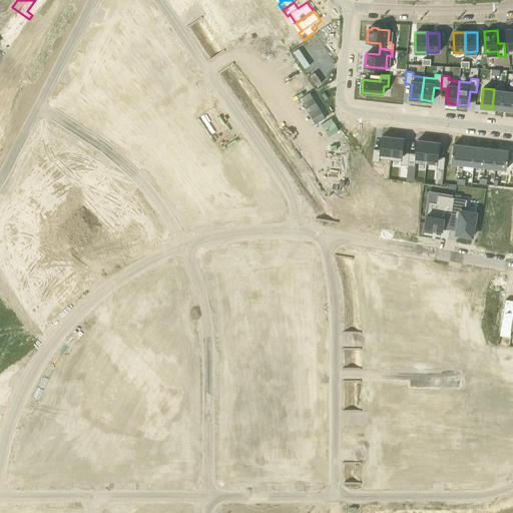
[(494,89),(492,108),(503,109),(505,90),(494,89)]
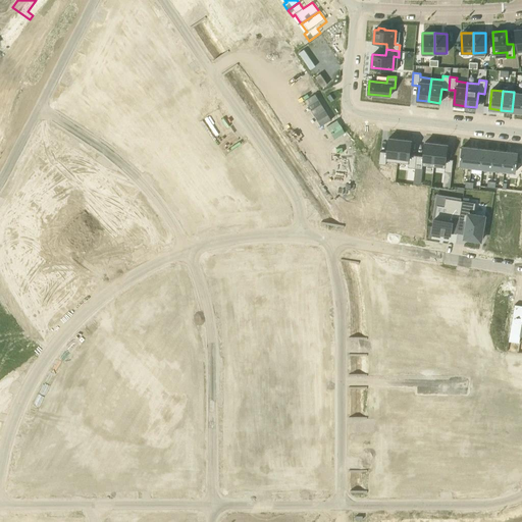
[(521,93),(514,92),(512,111),(521,112),(521,93)]
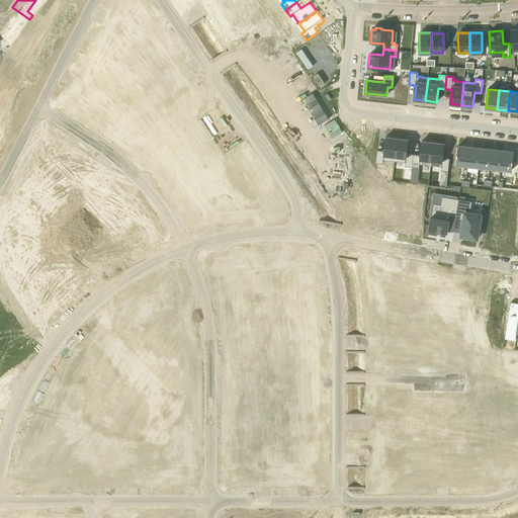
[(377,150),(376,163),(382,163),(383,160),(395,161),(398,138),(385,137),(384,151),(377,150)]
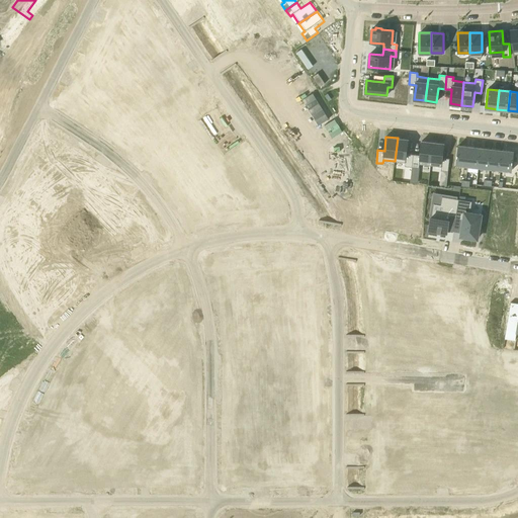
[(398,138),(395,161),(406,162),(405,166),(412,167),(414,154),(407,153),(409,139),(398,138)]
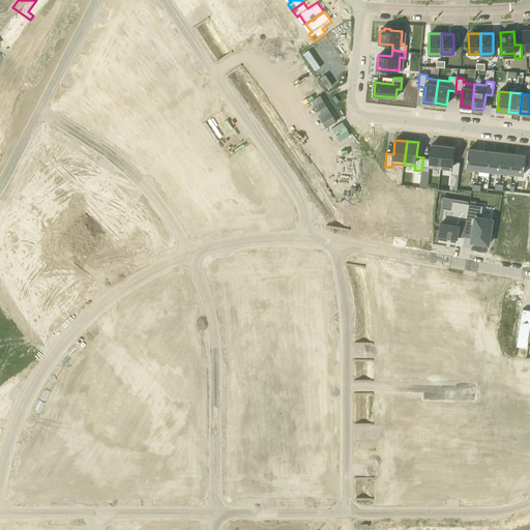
[(423,157),(421,171),(429,172),(430,168),(441,169),(443,145),(432,144),(430,158),(423,157)]
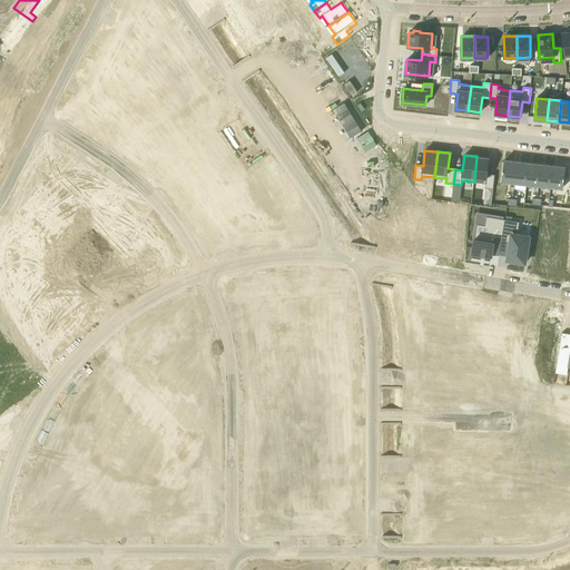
[(477,156),(474,182),(487,183),(485,187),(493,188),(494,174),(488,174),(489,158),(477,156)]
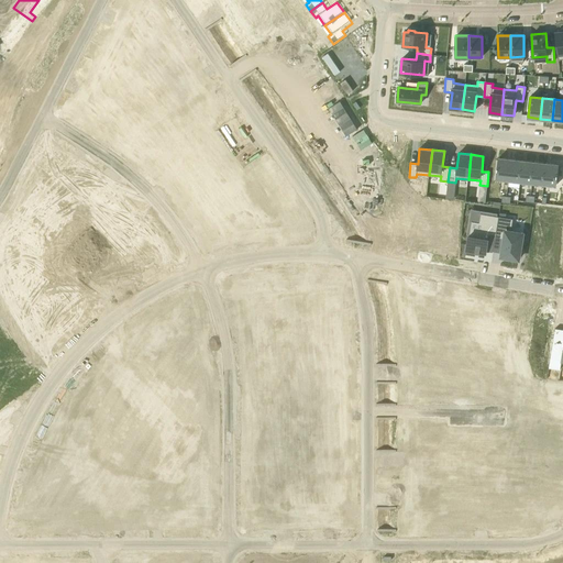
[(498,157),(496,178),(508,179),(511,159),(498,157)]
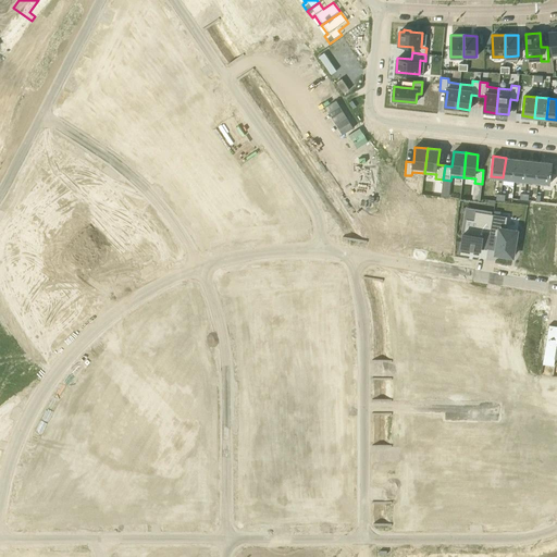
[(506,158),(503,177),(515,180),(517,159),(506,158)]
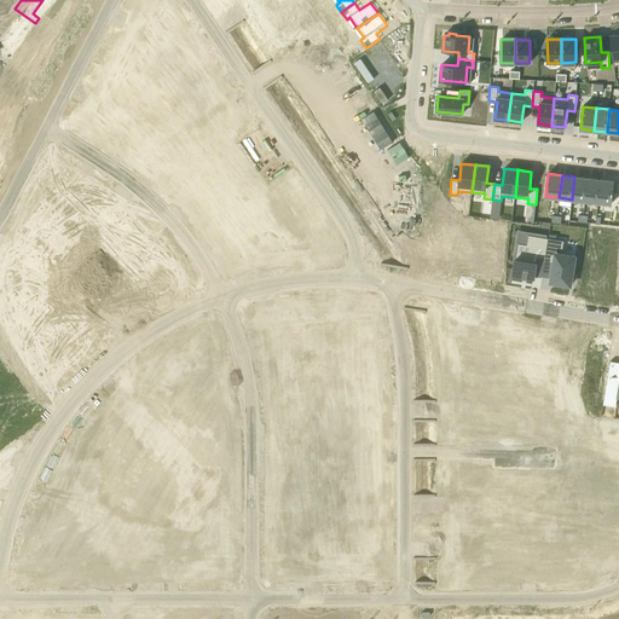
[(574,177),(572,200),(585,201),(588,178),(574,177)]
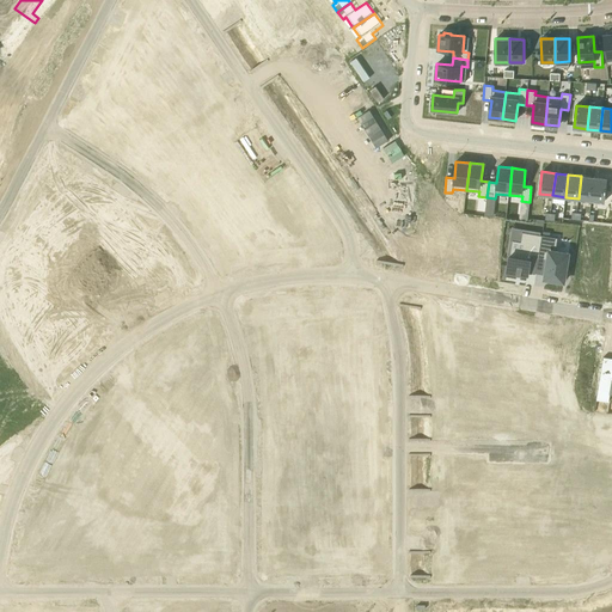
[(581,176),(579,199),(592,200),(594,177),(581,176)]
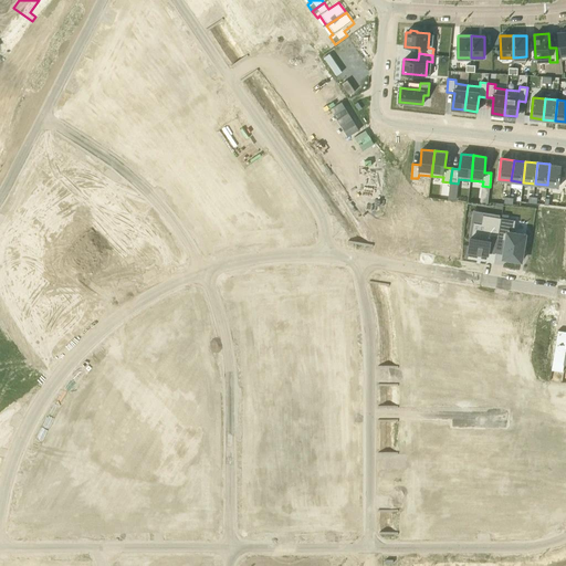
[(549,164),(547,185),(559,186),(562,166),(549,164)]
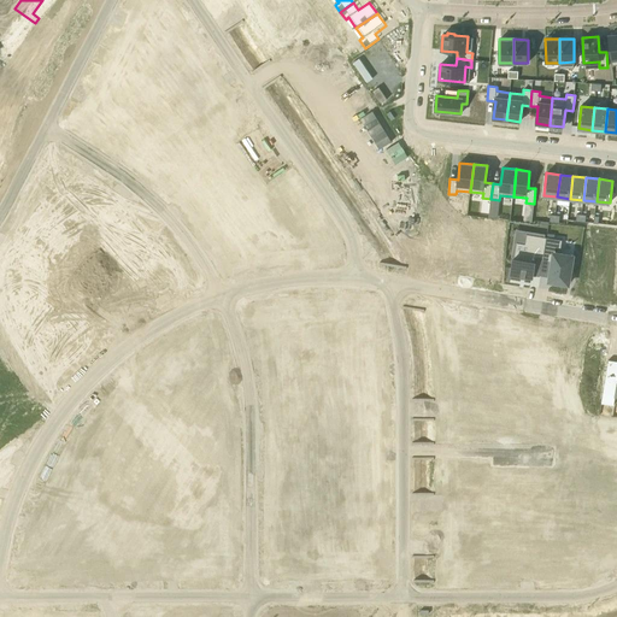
[(75,194),(66,207),(77,215),(80,211),(89,218),(105,193),(95,187),(94,189),(89,186),(81,198),(75,194)]
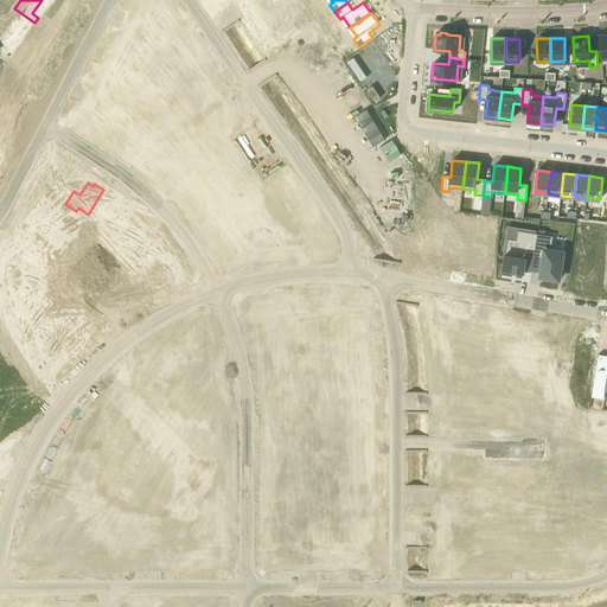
[(25,208),(18,219),(42,234),(50,222),(25,208)]
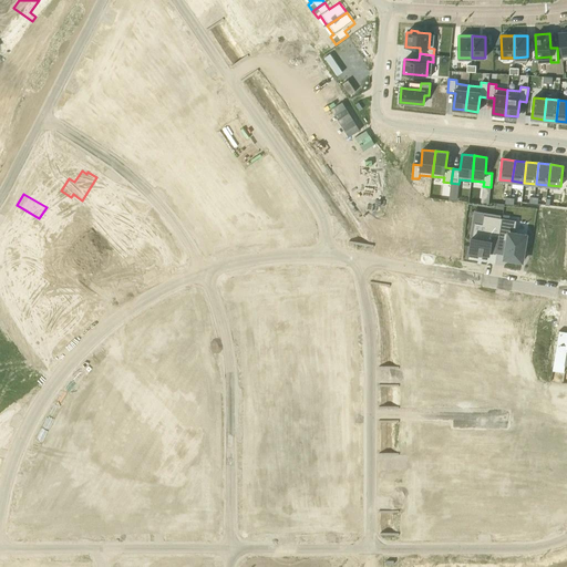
[(472,236),(470,253),(478,254),(478,255),(480,254),(482,254),(482,255),(483,256),(483,255),(490,256),(493,235),(500,236),(503,218),(484,215),(483,224),(475,223),(473,236),(472,236)]
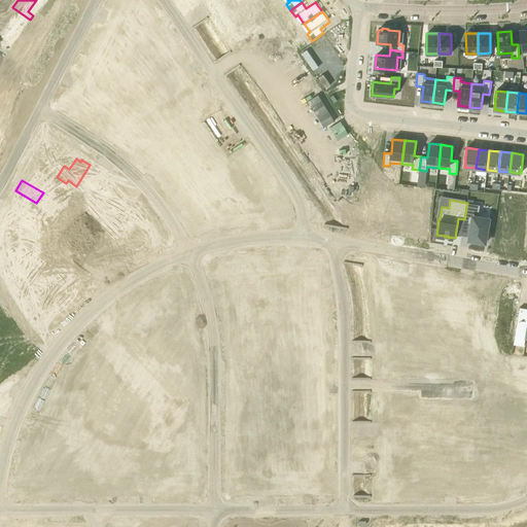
[(464,219),(464,222),(471,223),(469,237),(469,239),(469,240),(470,240),(475,241),(486,243),(490,217),(479,216),(481,205),(467,203),(464,219)]
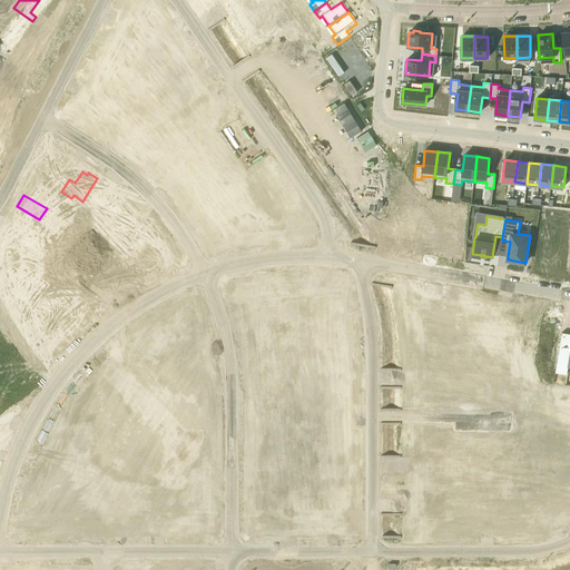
[(542,238),(539,264),(540,265),(540,267),(549,268),(550,266),(558,267),(559,257),(560,258),(561,251),(560,251),(562,242),(542,238)]
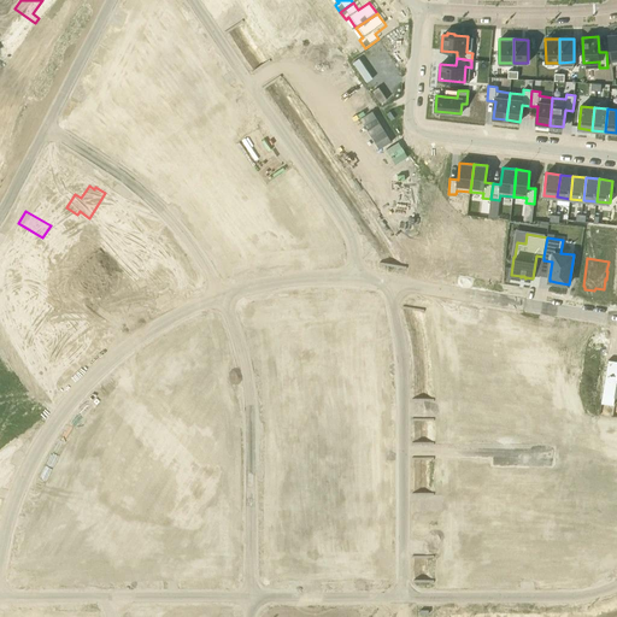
[(616,360),(609,359),(601,403),(613,405),(616,389),(616,360)]
